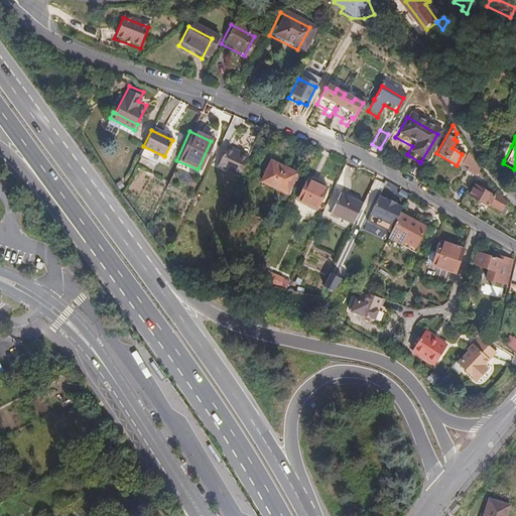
[(495,156),(504,160),(511,146),(502,142),(495,156)]
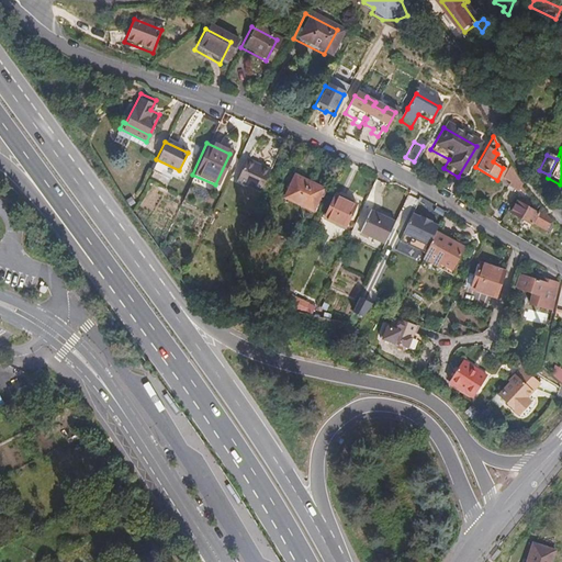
[(233,182),(257,193),(267,171),(244,160),(233,182)]
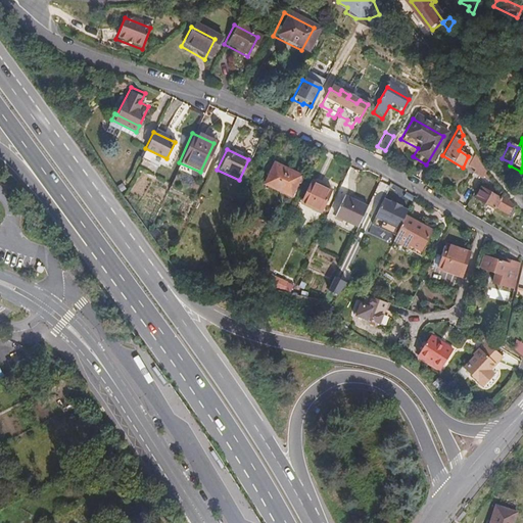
[(484,171),(473,152),(466,168),(473,171),(464,189),(472,193),(484,171)]
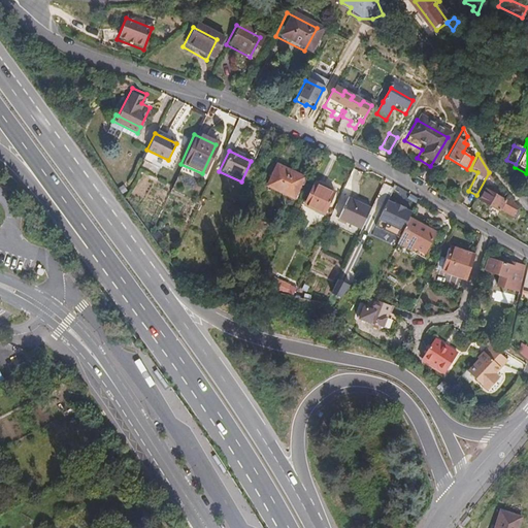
[(292,199),(302,178),(274,166),(265,187),(292,199)]
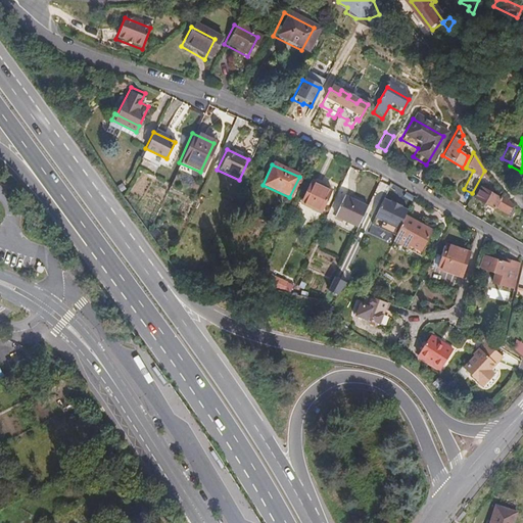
[(318,212),(329,191),(310,182),(299,203),(318,212)]
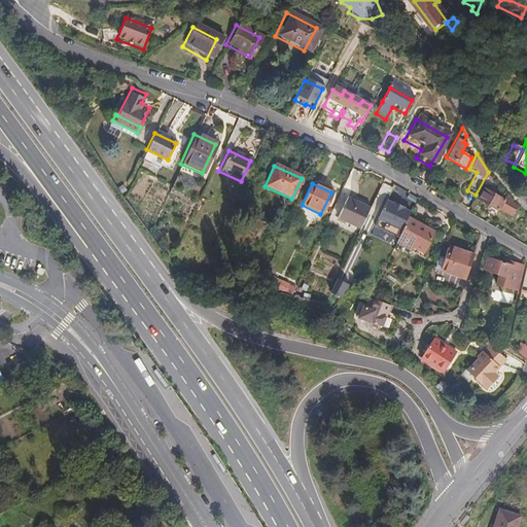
[(484,190),(493,196),(496,192),(493,190),(489,188),(486,186),(484,190)]
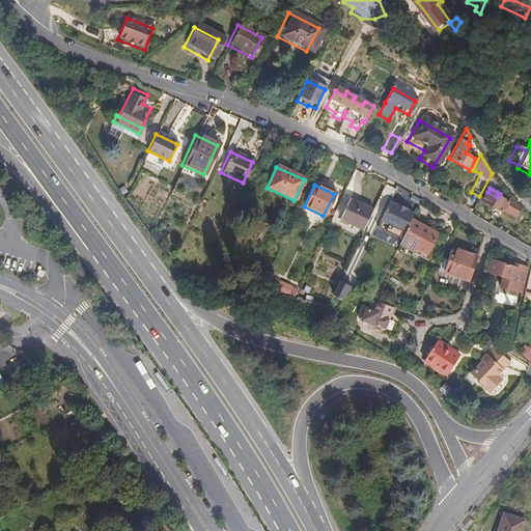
[(504,202),(497,197),(487,192),(481,202),(499,213),(500,212),(512,220),(518,211),(507,198),(504,202)]
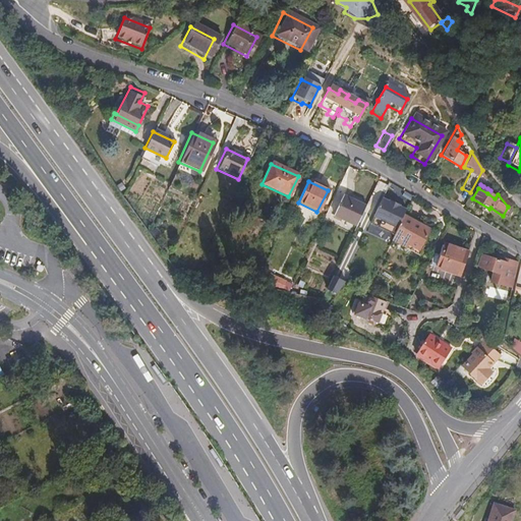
[(331,216),(355,227),(364,208),(341,195),(331,216)]
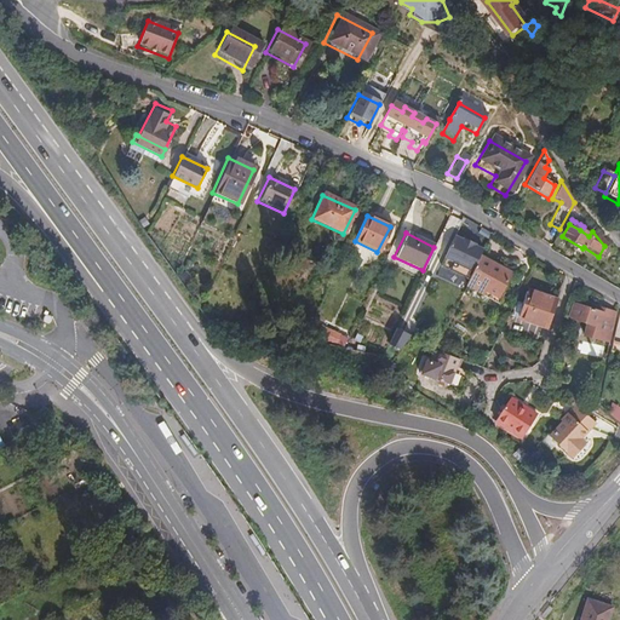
[(443,256),(472,269),(480,254),(483,248),(475,244),(475,242),(464,236),(463,237),(454,234),(443,256)]
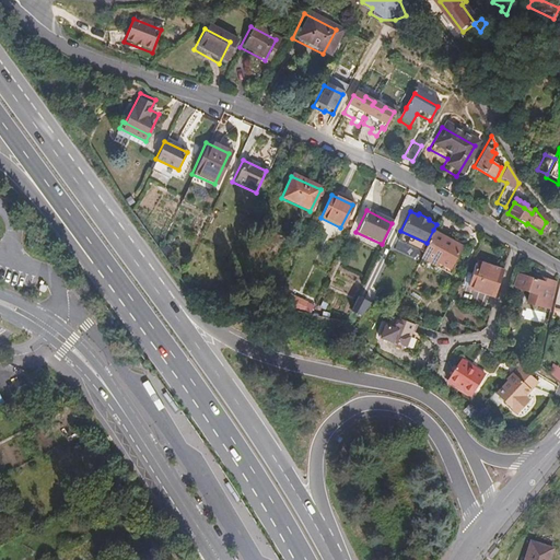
[(427,243),(419,257),(435,265),(438,261),(450,268),(462,245),(433,230),(427,243)]
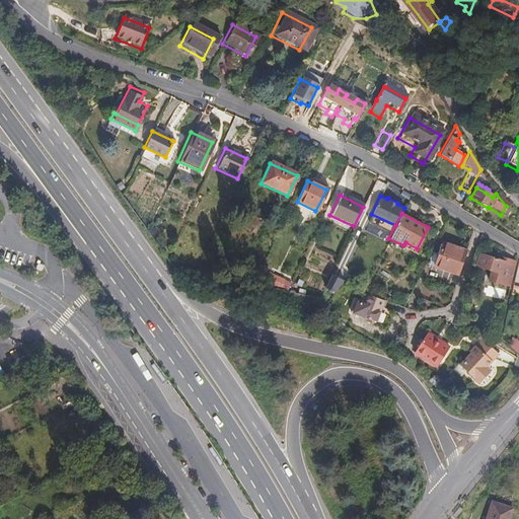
[(456,271),(462,250),(440,243),(433,268),(442,271),(443,267),(456,271)]
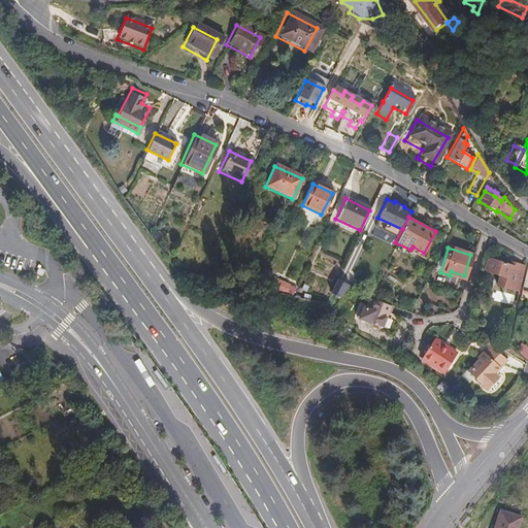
[(519,292),(525,268),(515,265),(514,267),(489,260),(486,272),(501,275),(498,287),(519,292)]
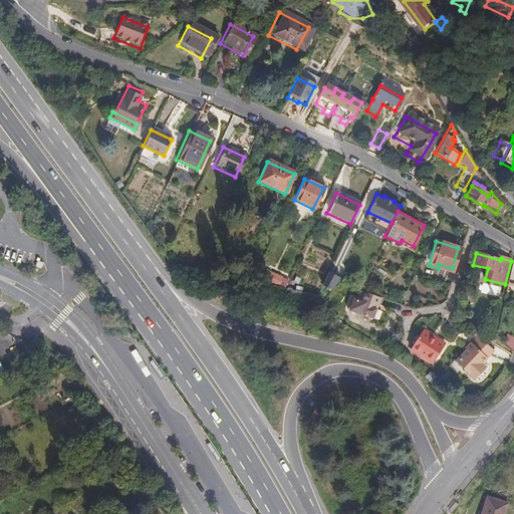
[(255,269),(249,279),(275,283),(277,279),(255,269)]
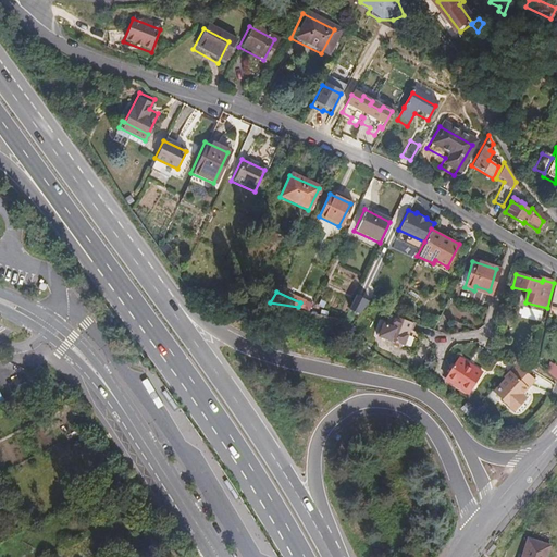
[(363,314),(370,299),(357,294),(350,309),(363,314)]
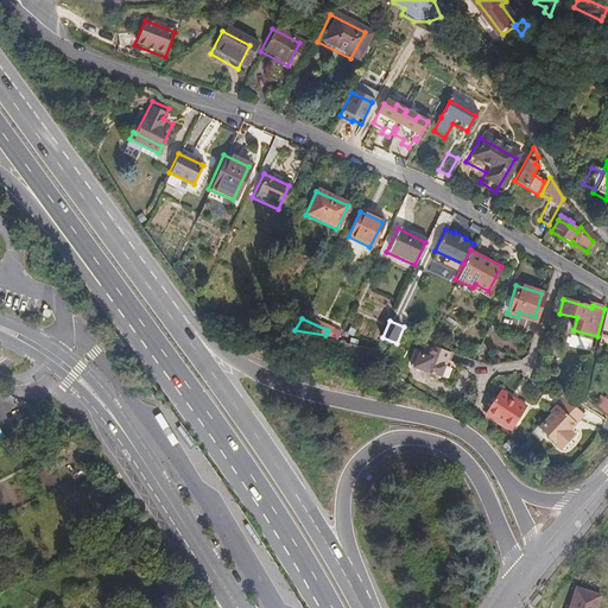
[(429,344),(428,344),(423,355),(412,350),(406,363),(436,377),(447,353),(431,346),(429,344)]
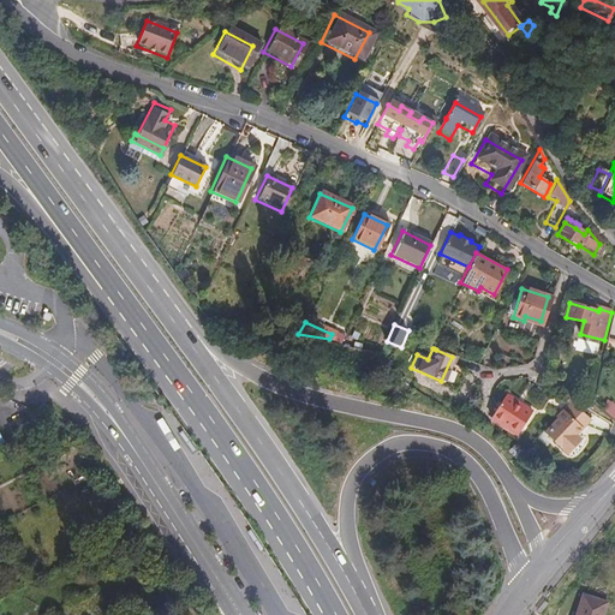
[(513,436),(529,412),(502,395),(488,421),(513,436)]
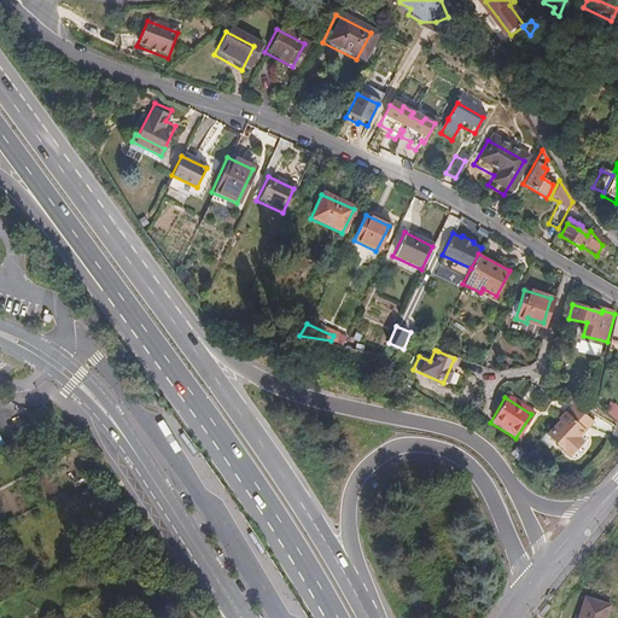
[(612,414),(612,417),(617,420),(617,404),(612,401),(606,410),(612,414)]
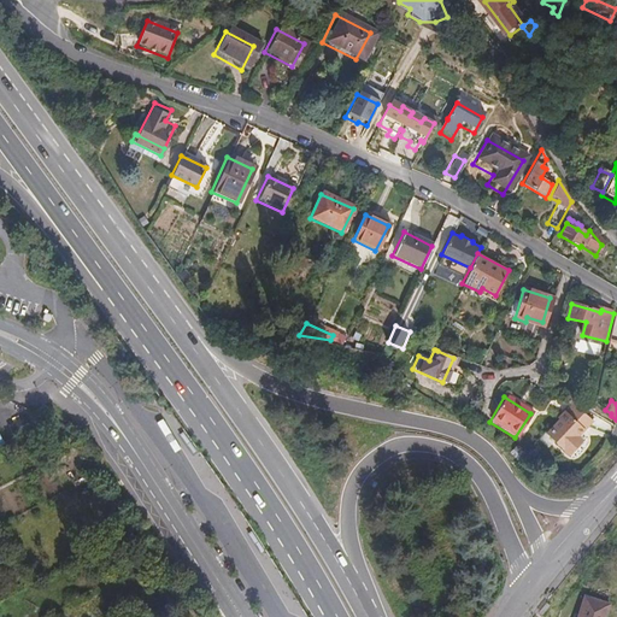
[(545,435),(565,457),(575,446),(571,442),(576,438),(591,423),(573,405),(557,419),(559,421),(545,435)]
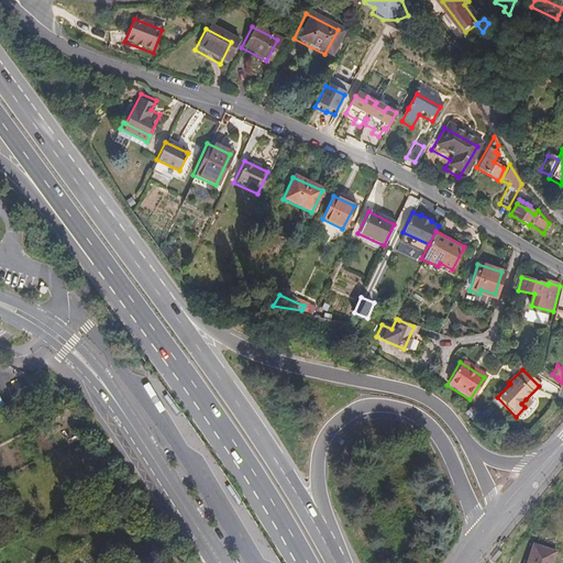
[(11,392),(17,401),(31,395),(26,385),(11,392)]
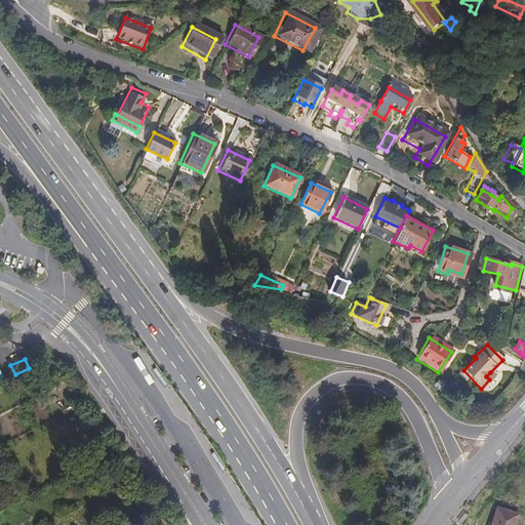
[(491,524),(515,524),(518,516),(497,510),(491,524)]
